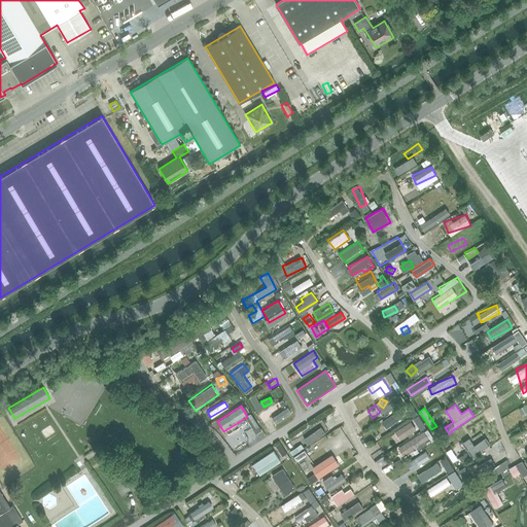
[(383,420),(387,427),(402,418),(398,410),(383,420)]
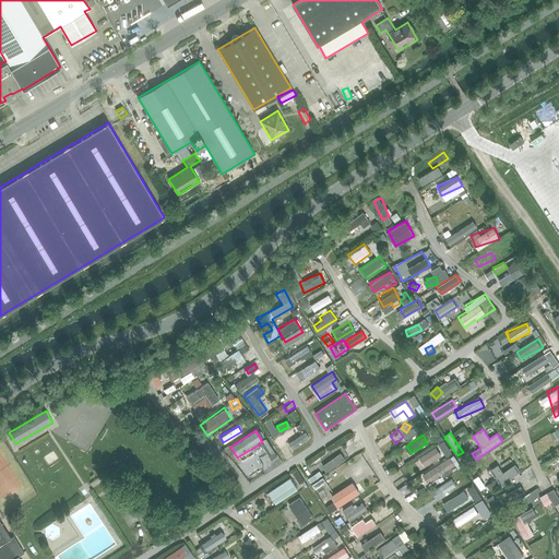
[(437,447),(418,455),(424,465),(441,456),(437,447)]
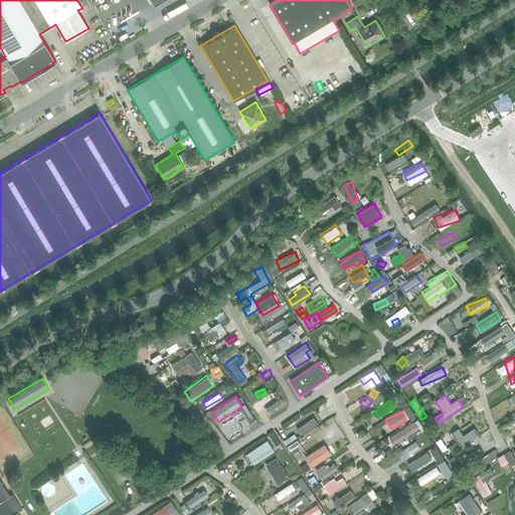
[(296,427),(301,435),(318,422),(314,416),(296,427)]
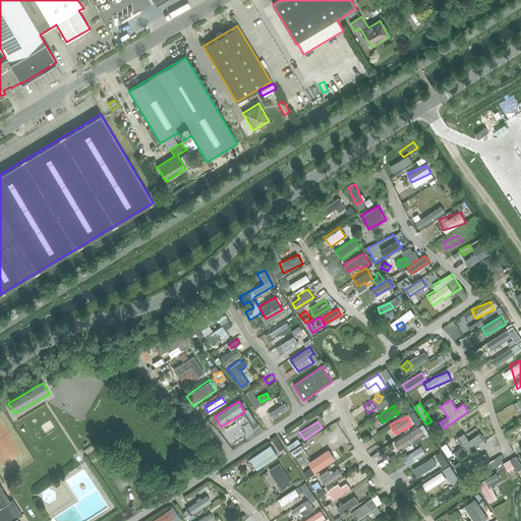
[(393,442),(399,451),(424,433),(419,425),(393,442)]
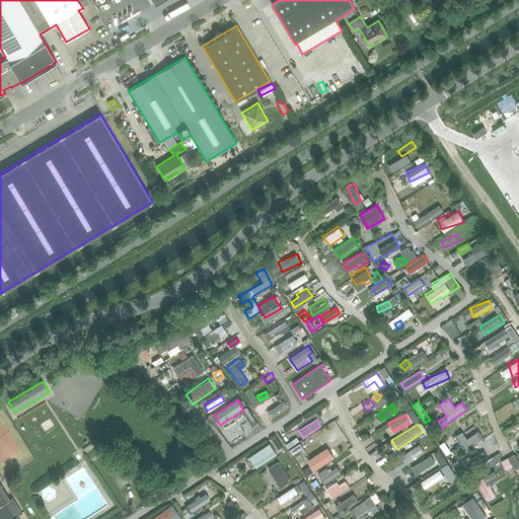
[(482,440),(477,432),(465,437),(463,431),(457,434),(463,448),(482,440)]
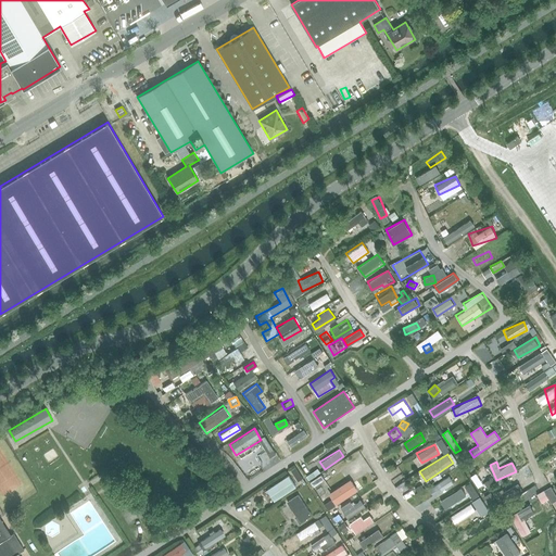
[(308,479),(319,471),(317,468),(305,475),(308,479)]
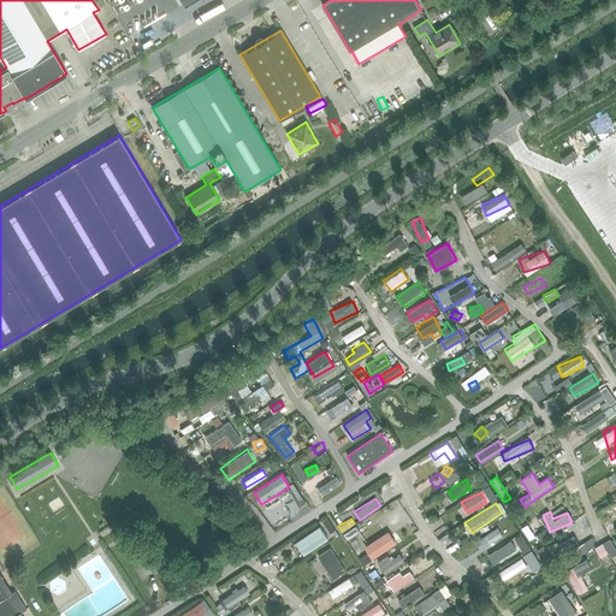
[(360,521),(353,526),(357,533),(365,527),(360,521)]
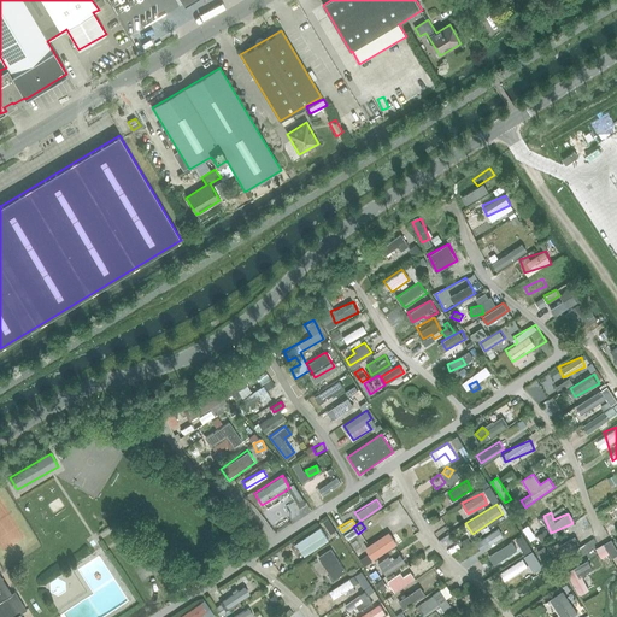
[(492,539),(506,530),(503,523),(488,532),(492,539)]
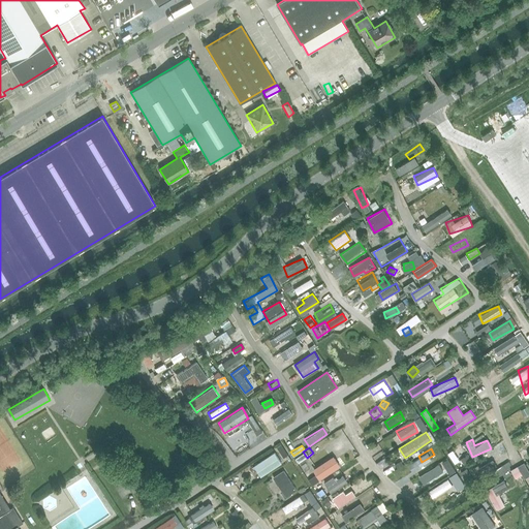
[(260,476),(281,462),(274,450),(253,466),(260,476)]
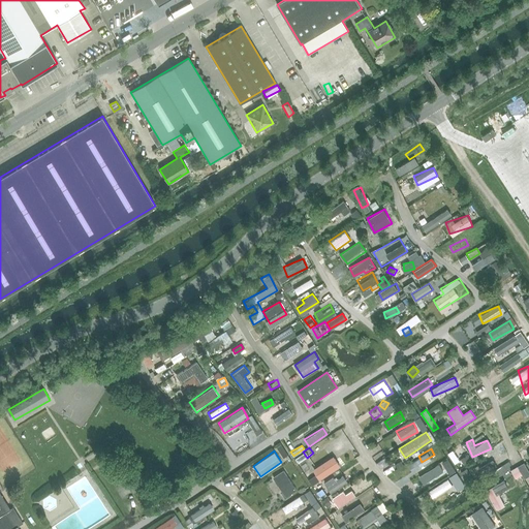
[(319,479),(340,465),(333,455),(312,469),(319,479)]
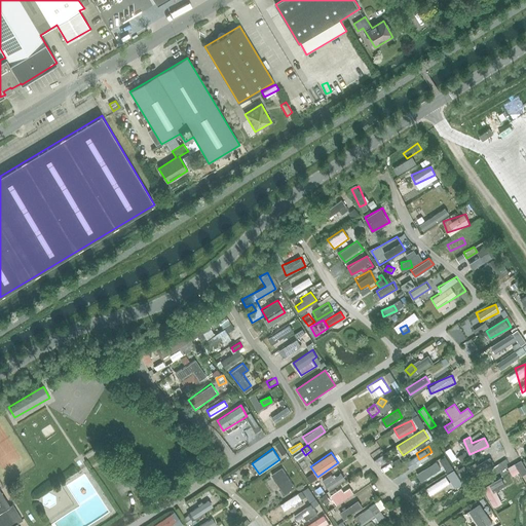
[(382,455),(374,459),(377,465),(385,461),(382,455)]
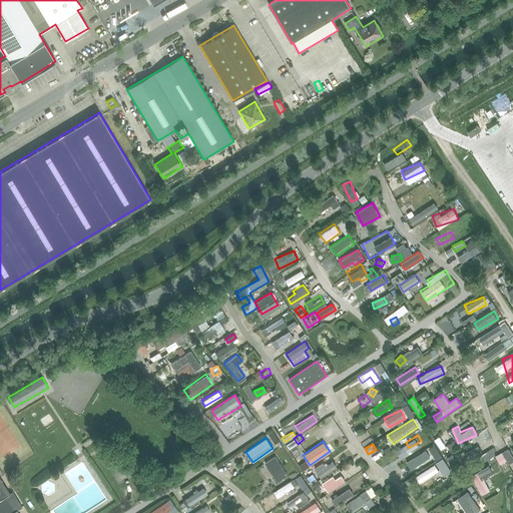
[(421,462),(433,453),(429,447),(417,456),(421,462)]
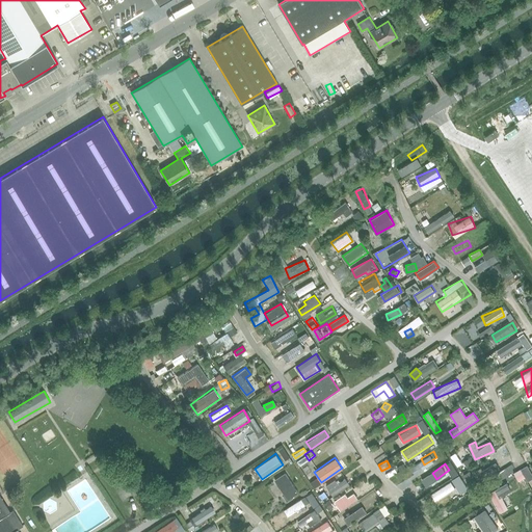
[(528,482),(531,479),(531,474),(527,466),(521,470),(525,478),(528,482)]
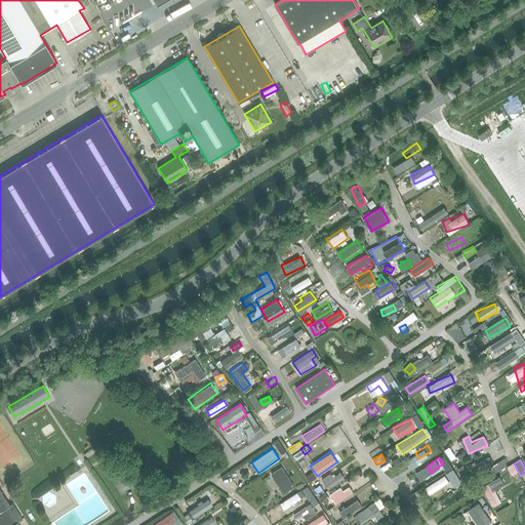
[(409,472),(414,465),(410,460),(405,469),(409,472)]
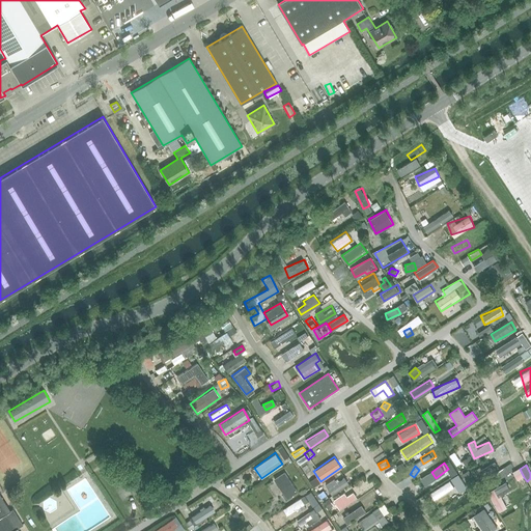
[(467,482),(482,474),(479,468),(470,472),(469,470),(463,473),(467,482)]
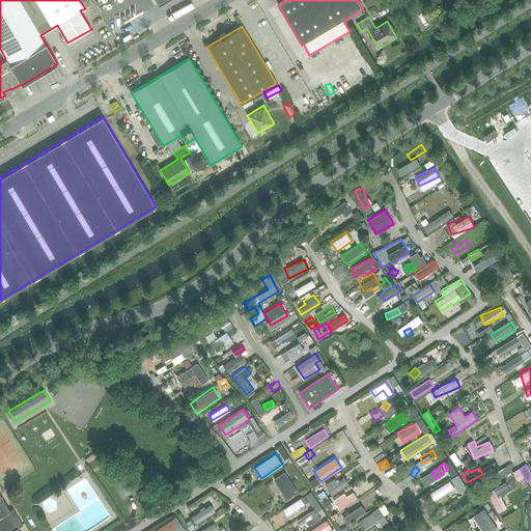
[(283,469),(272,476),(285,497),(297,490),(283,469)]
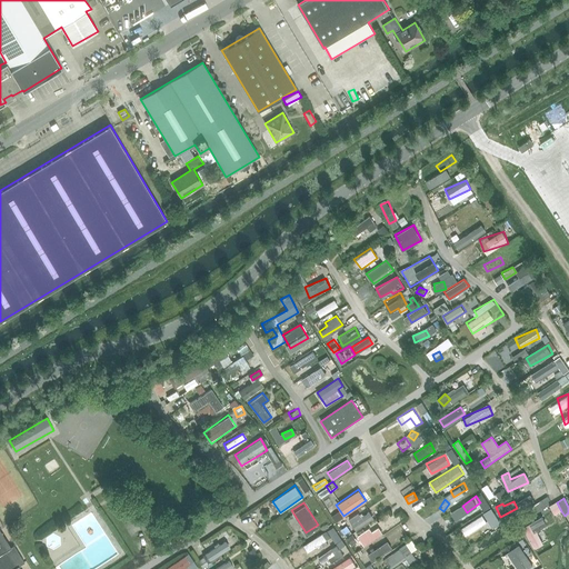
[(555,516),(561,511),(557,502),(549,507),(555,516)]
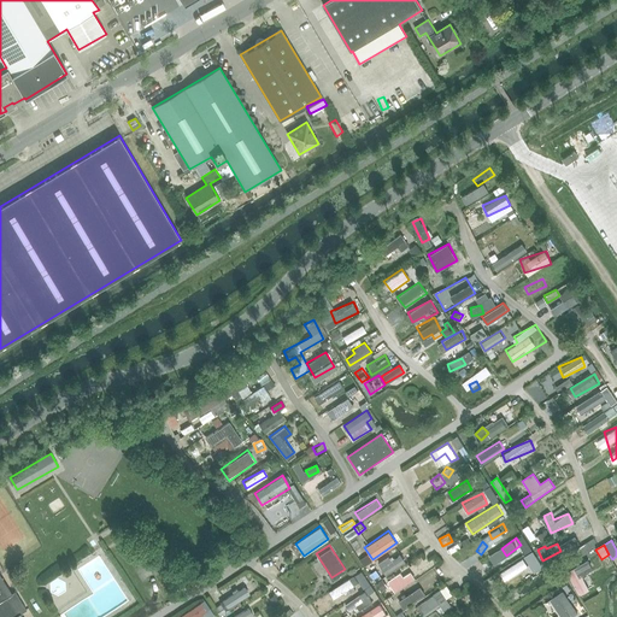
[(378,559),(383,571),(405,562),(400,551),(378,559)]
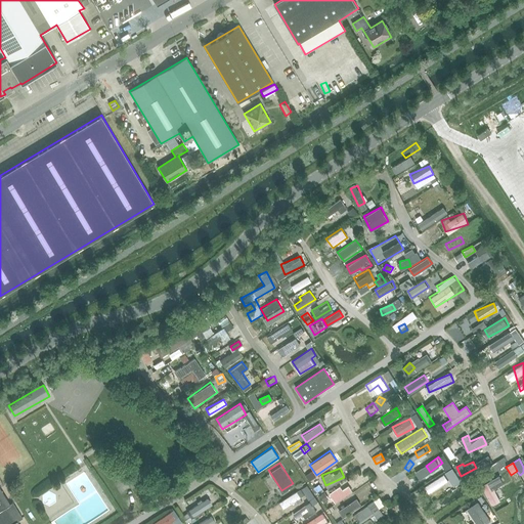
[(444,473),(424,486),(428,493),(449,479),(453,485),(460,481),(451,468),(443,472),(444,473)]
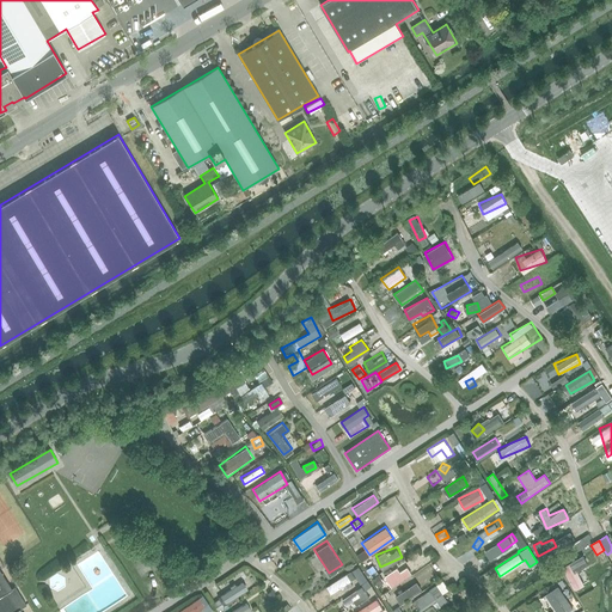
[(585,585),(577,569),(587,565),(583,556),(562,565),(573,589),(585,585)]
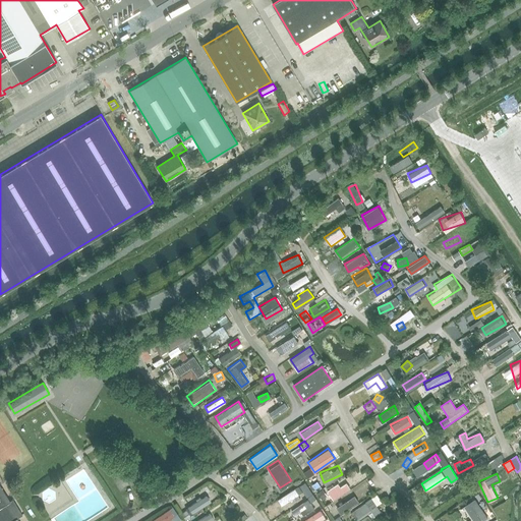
[(325,490),(331,500),(350,488),(346,481),(339,485),(337,482),(325,490)]
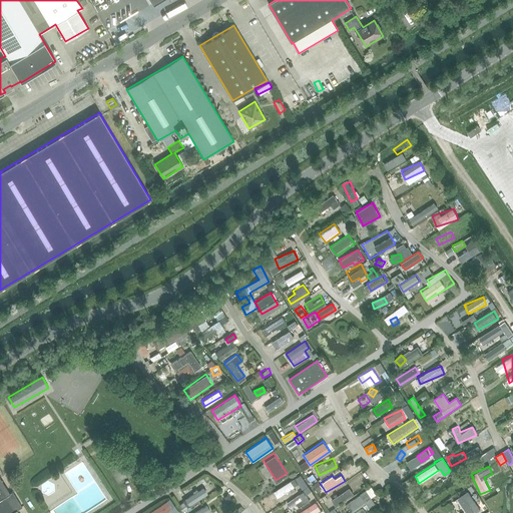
[(0,512),(18,512),(17,511),(22,507),(12,492),(10,494),(0,478),(0,512)]
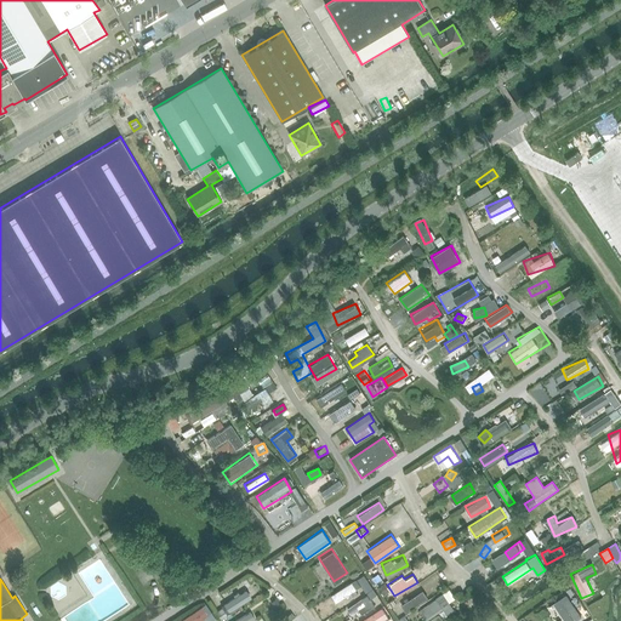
[(335,602),(360,586),(355,579),(330,594),(335,602)]
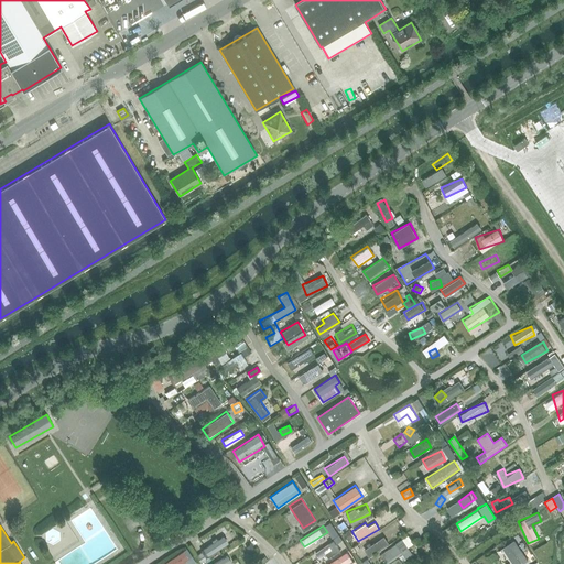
[(338,535),(314,552),(317,557),(326,553),(329,557),(346,546),(338,535)]
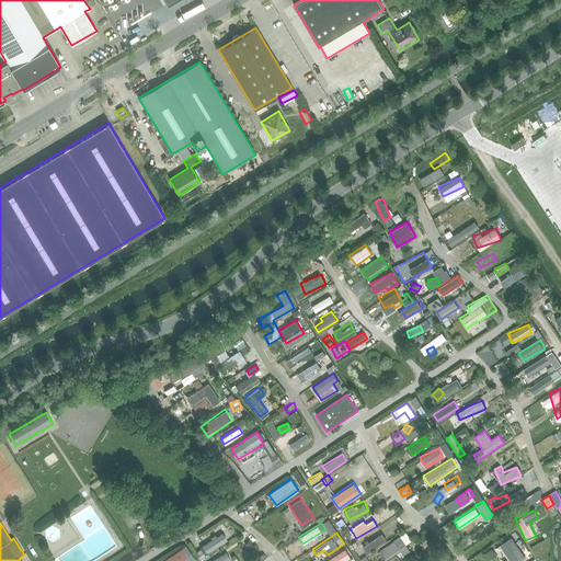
[(206,551),(226,540),(222,534),(203,545),(206,551)]
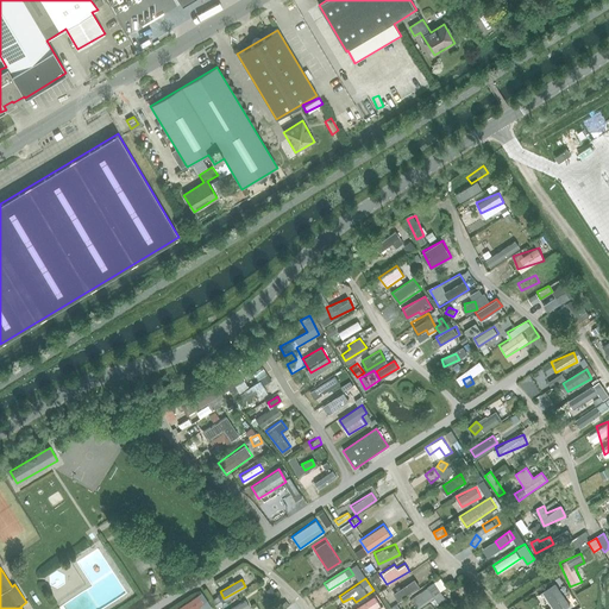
[(406,591),(408,584),(400,579),(396,588),(406,591)]
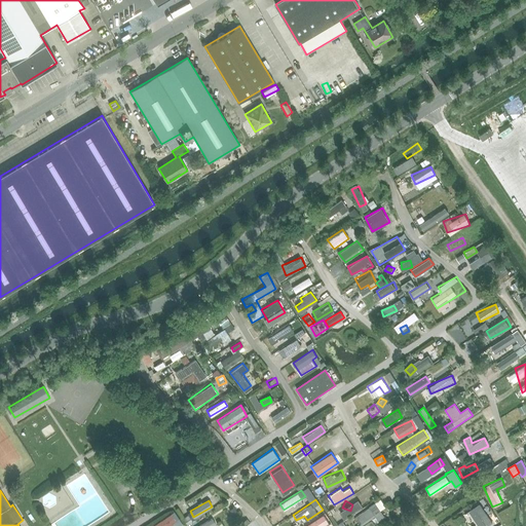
[(355,517),(362,525),(375,517),(379,523),(385,519),(375,503),(369,506),(370,508),(355,517)]
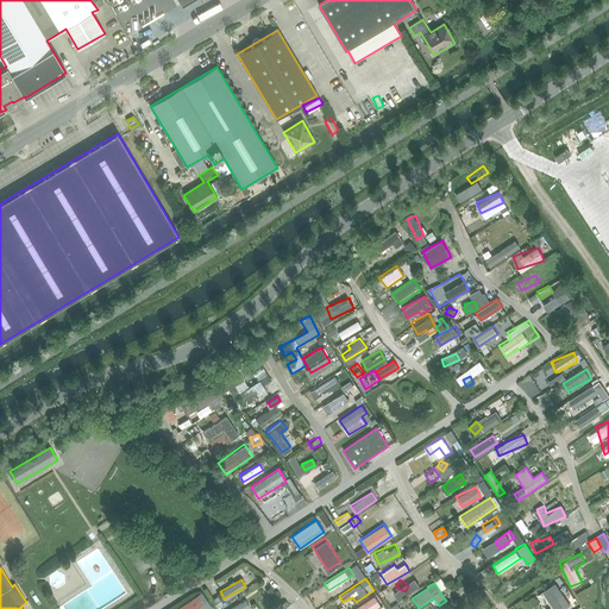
[(542,592),(553,608),(565,608),(570,606),(556,584),(542,592)]
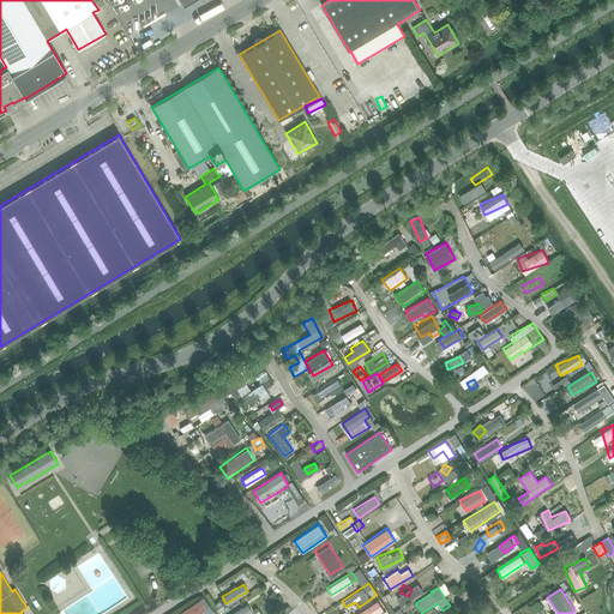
[(385,613),(386,613),(379,600),(354,613),(385,613)]
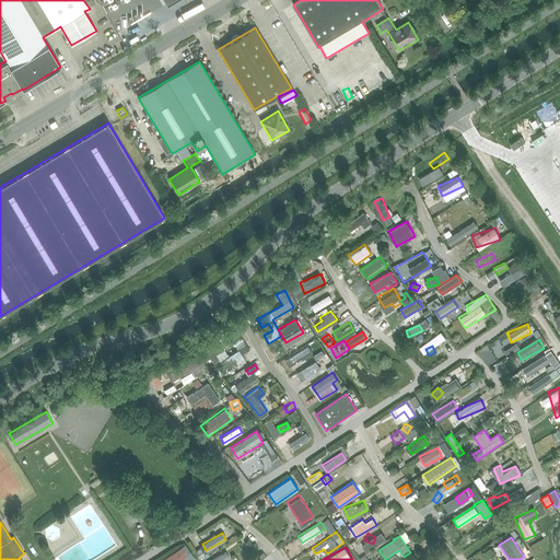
[(199,559),(205,556),(200,548),(195,552),(199,559)]
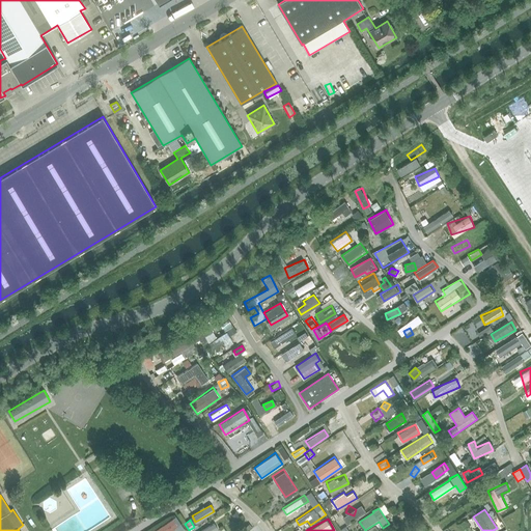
[(214,522),(200,530),(214,530),(218,528),(214,522)]
